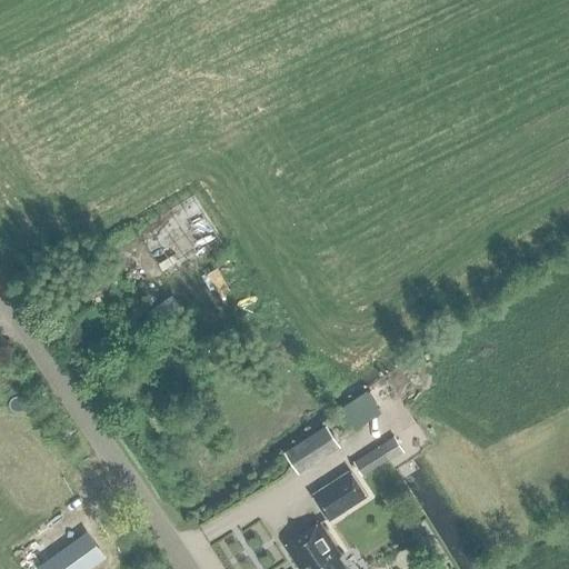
[(171,295),(143,315),(158,336),(186,316),(171,295)]
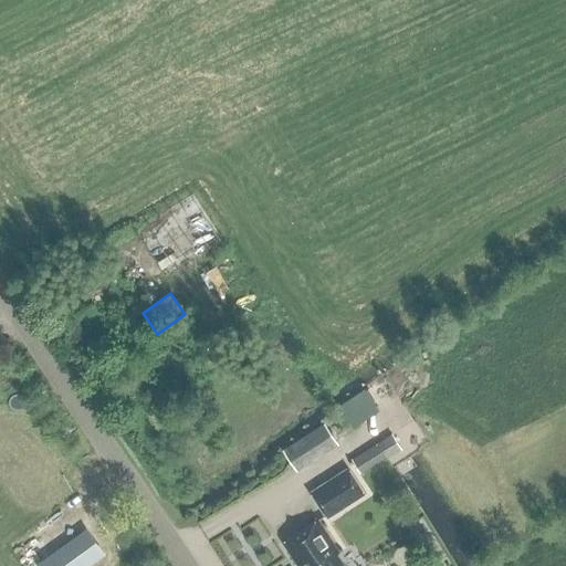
[(117,343),(111,334),(103,338),(109,348),(117,343)]
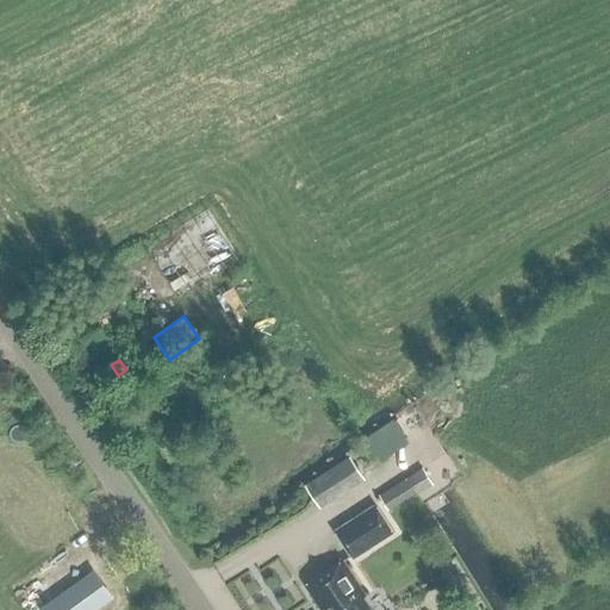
[(391,418),(362,437),(378,460),(405,441),(391,418)]
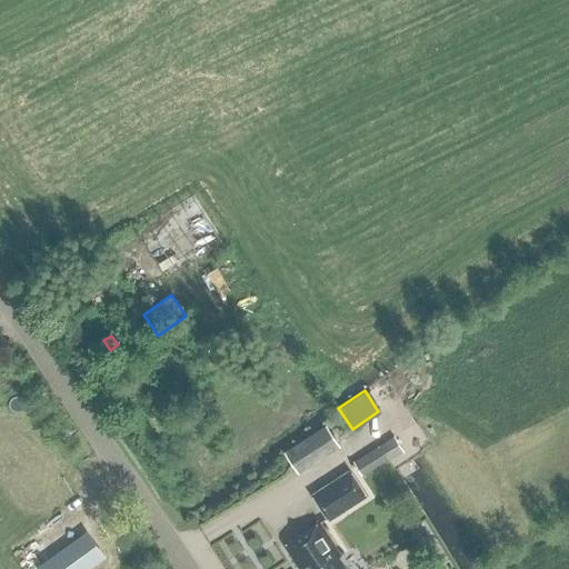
[(285,452),(299,475),(341,448),(327,426),(285,452)]
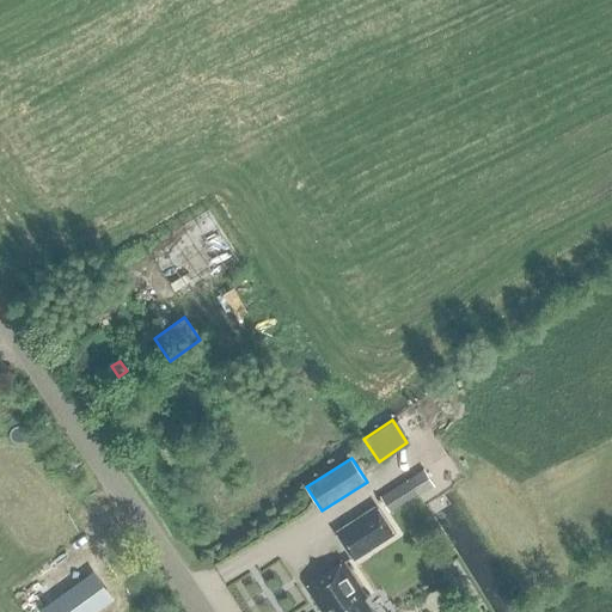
[(423,470),(408,481),(418,497),(434,487),(423,470)]
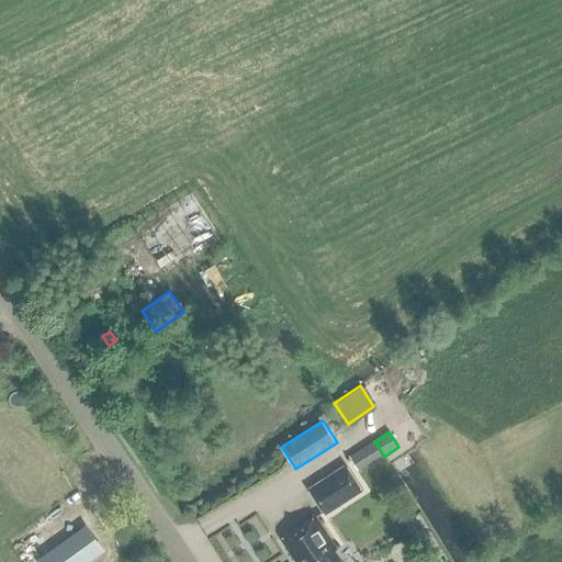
[(308,489),(324,515),(363,492),(347,465),(308,489)]
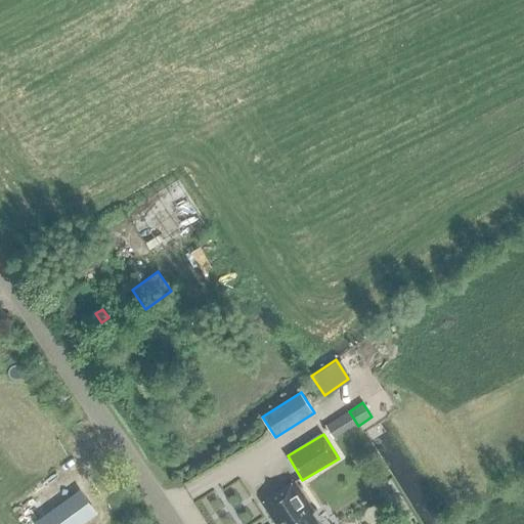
[(315,515),(295,484),(263,506),(274,523),(317,523),(313,517),(315,515)]
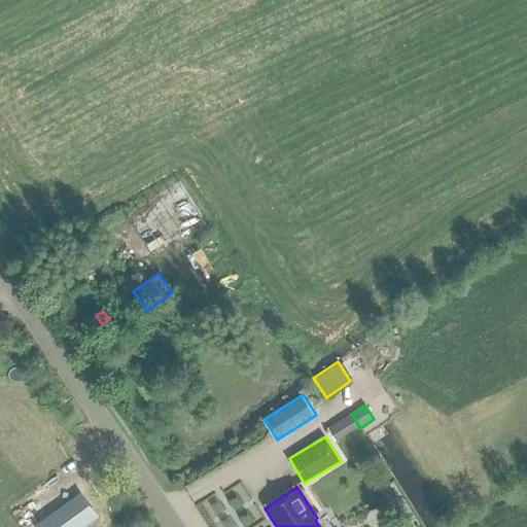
[(42,526),(84,526),(97,519),(82,498),(42,526)]
